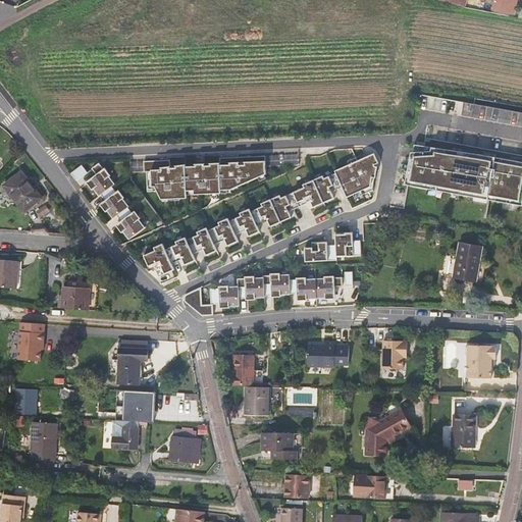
[(508,14),(510,0),(484,0),(484,4),(492,5),(491,11),(508,14)]
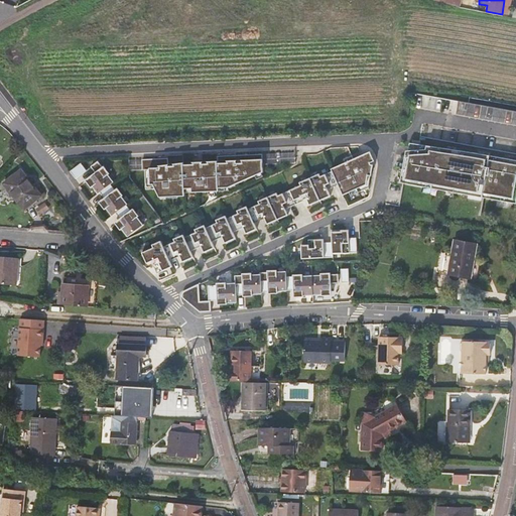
[(510,0),(504,0),(502,14),(507,15),(510,0)]
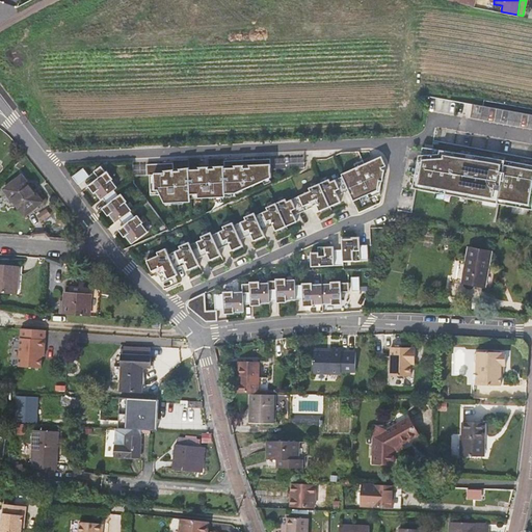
[(531,112),(474,104),(472,117),(531,127),(531,112)]
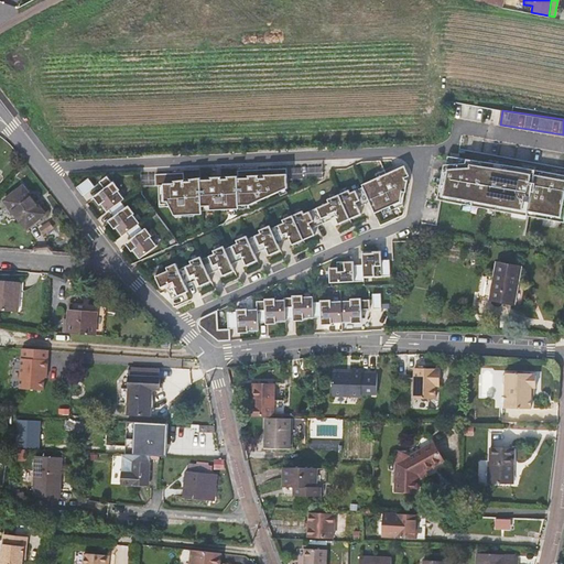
[(563,175),(447,156),(440,198),(563,220),(563,175)]
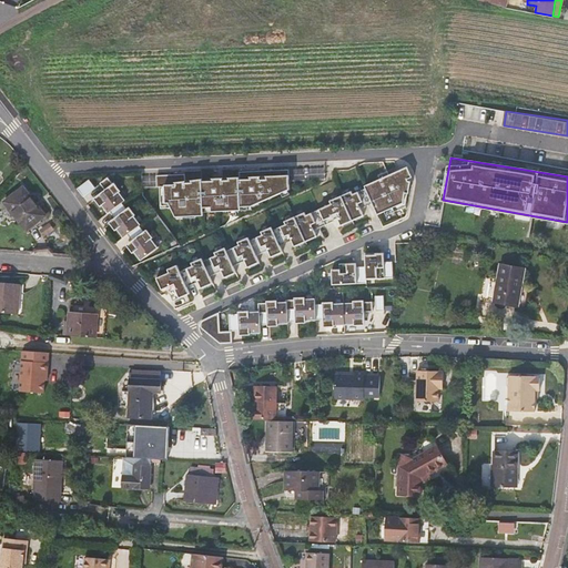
[(365,189),(374,206),(377,214),(384,212),(392,208),(394,212),(405,206),(407,193),(408,182),(407,179),(411,178),(406,166),(388,175),(387,171),(378,175),(379,179),(364,186),(365,189)]
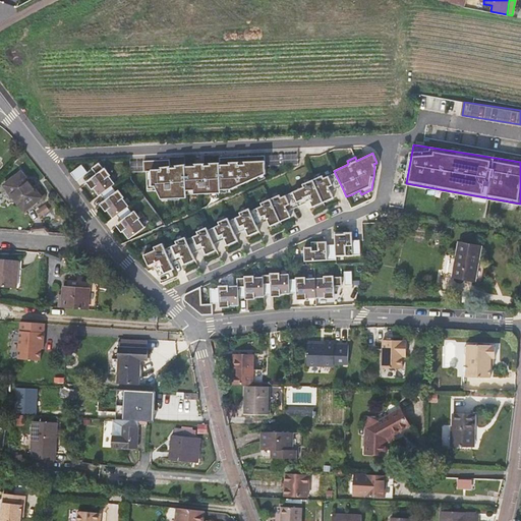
[(238,162),(239,167),(266,166),(298,165),(297,154),(219,158),(220,163),(238,162)]
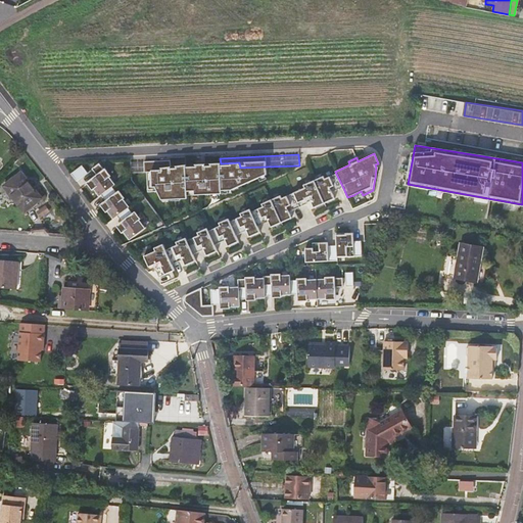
[(146,172),(161,171),(161,168),(171,167),(170,160),(131,162),(132,173),(146,172)]
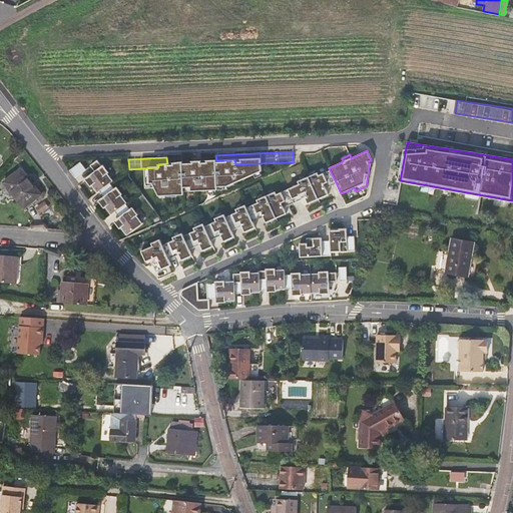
[(158,167),(143,168),(144,188),(154,187),(159,197),(168,196),(168,192),(176,192),(183,192),(183,191),(183,187),(190,187),(190,191),(219,189),(227,186),(262,171),(262,163),(235,164),(234,159),(216,160),(206,160),(206,162),(200,162),(200,160),(191,161),(191,163),(182,163),(182,161),(172,162),(172,164),(167,165),(167,163),(158,164),(158,167)]
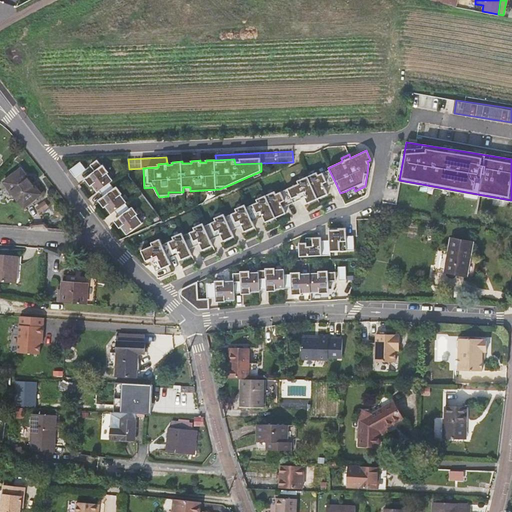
[(87,179),(97,192),(99,191),(109,183),(113,180),(97,160),(90,165),(96,172),(87,179)]
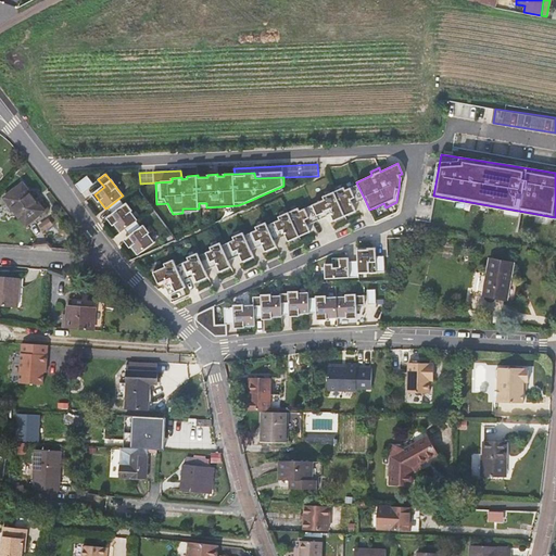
[(87,176),(75,185),(81,192),(93,184),(87,176)]
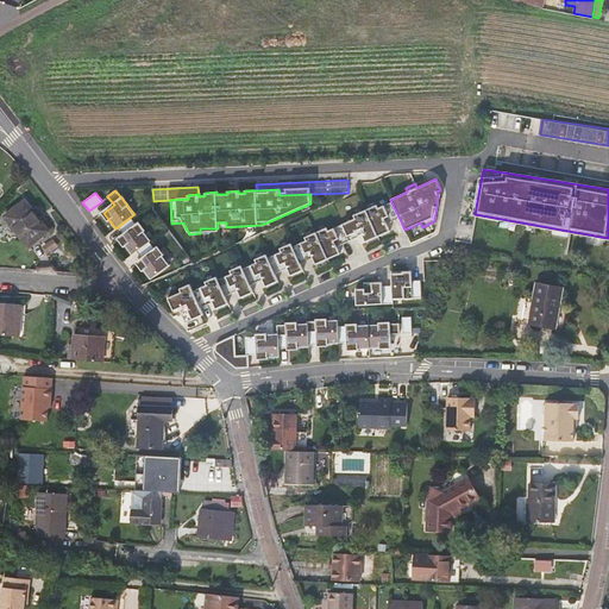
[(49,231),(25,201),(5,217),(27,248),(49,231)]
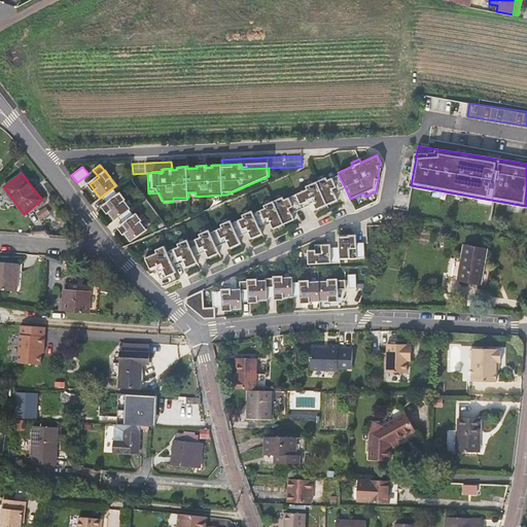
[(316,181),(327,205),(338,200),(336,197),(336,196),(339,195),(340,196),(347,191),(339,175),(327,180),(325,177),(316,181)]
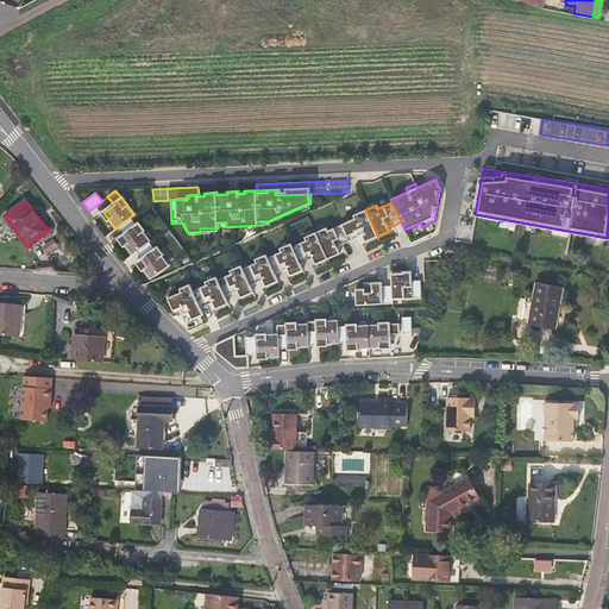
[(341,225),(349,242),(358,237),(357,236),(362,234),(362,236),(365,243),(378,237),(365,209),(353,215),(355,219),(341,225)]
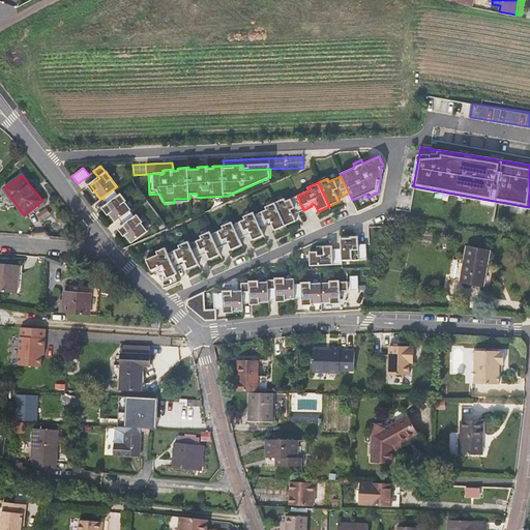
[(104,208),(115,222),(118,218),(129,210),(130,209),(119,194),(118,195),(113,189),(102,198),(108,205),(104,208)]
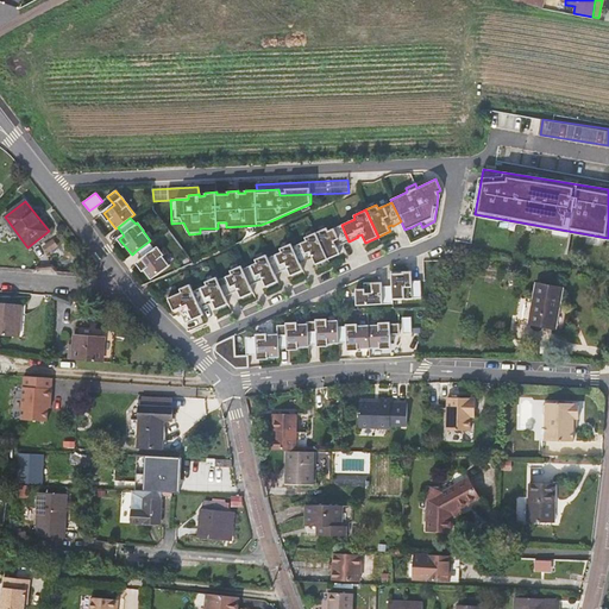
[(315,232),(327,259),(339,253),(337,246),(336,245),(340,244),(340,245),(349,242),(341,225),(327,231),(326,227),(315,232)]
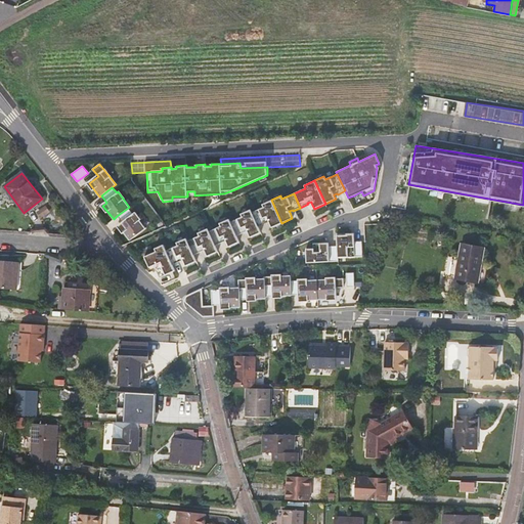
[(271,228),(281,223),(271,200),(262,204),(263,207),(252,212),(258,226),(265,223),(265,222),(268,221),(271,228)]
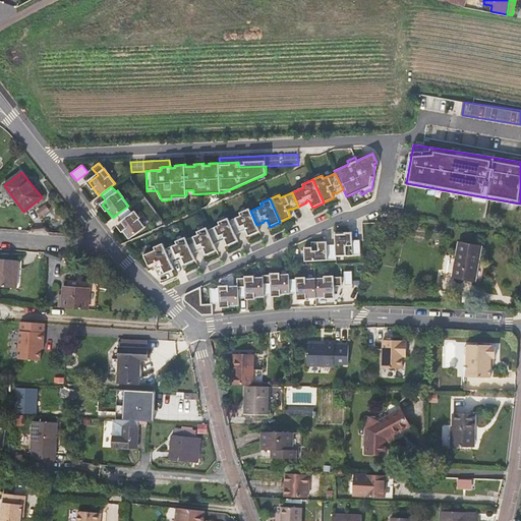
[(118,225),(128,239),(145,227),(133,212),(131,213),(127,207),(116,215),(122,222),(118,225)]
